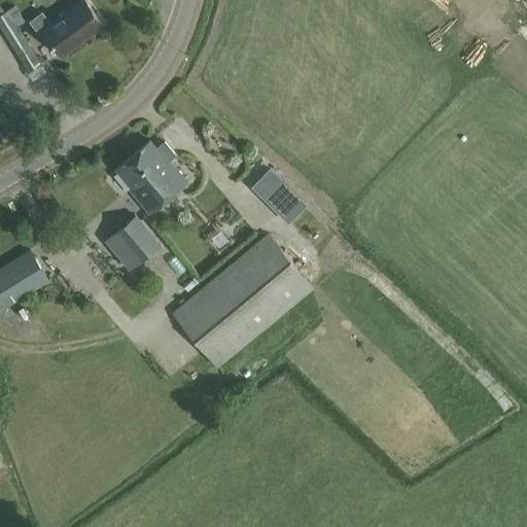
[(62,55),(103,24),(84,0),(82,0),(51,25),(42,12),(30,22),(40,34),(43,31),(62,55)]
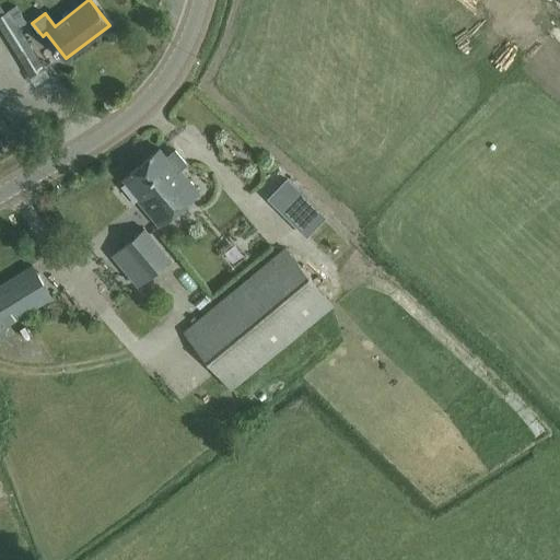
[(45,69),(10,12),(4,15),(0,8),(0,26),(32,78),(45,69)]
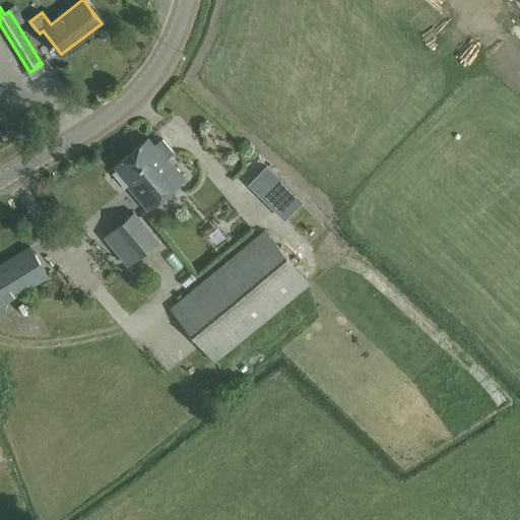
[(165,157),(148,138),(115,167),(131,186),(129,187),(148,210),(186,179),(167,156),(165,157)]
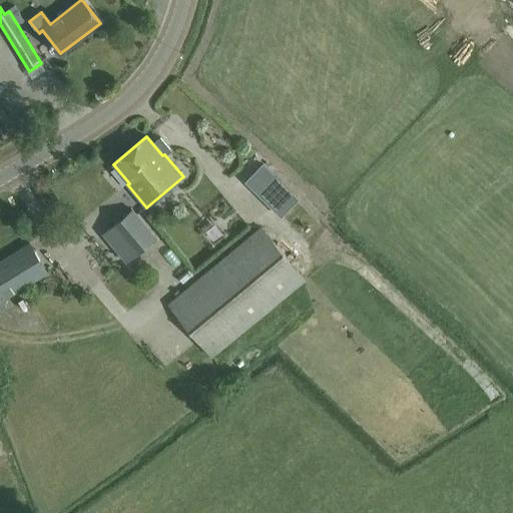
[(290,190),(273,174),(257,190),(274,206),(290,190)]
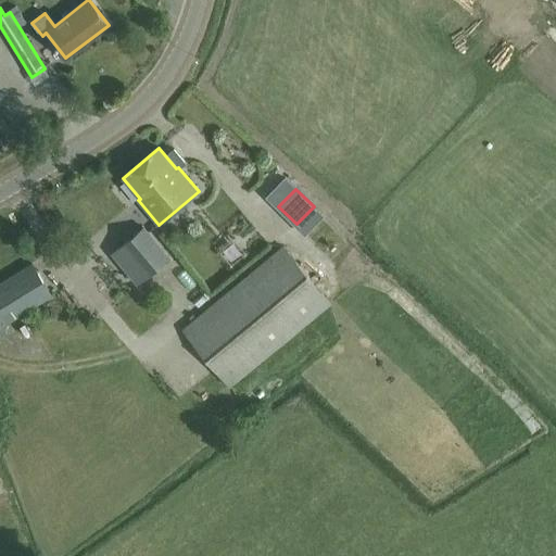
[(144,227),(121,248),(147,277),(169,257),(144,227)]
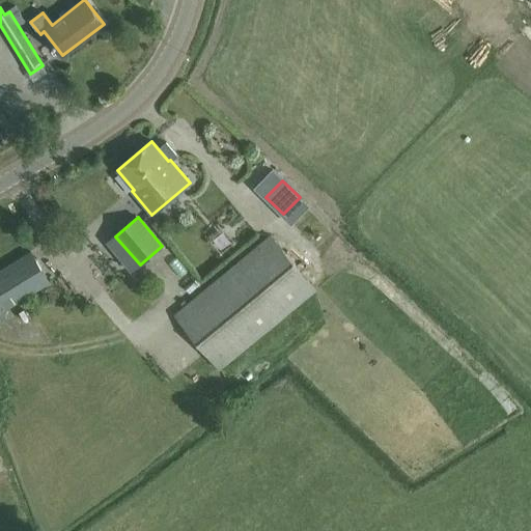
[(206,252),(222,260),(232,242),(218,233),(206,252)]
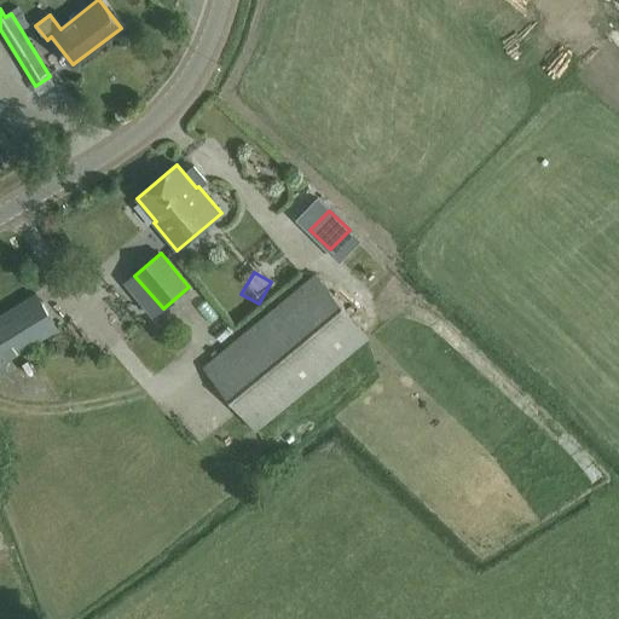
[(204,368),(255,431),(366,339),(316,276),(204,368)]
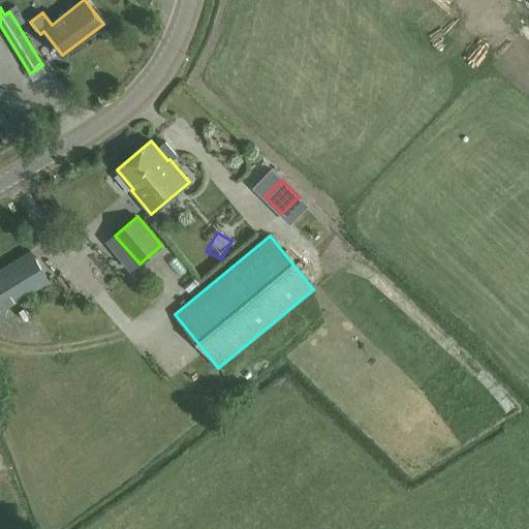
[(0,268),(0,309),(47,281),(28,251),(0,268)]
